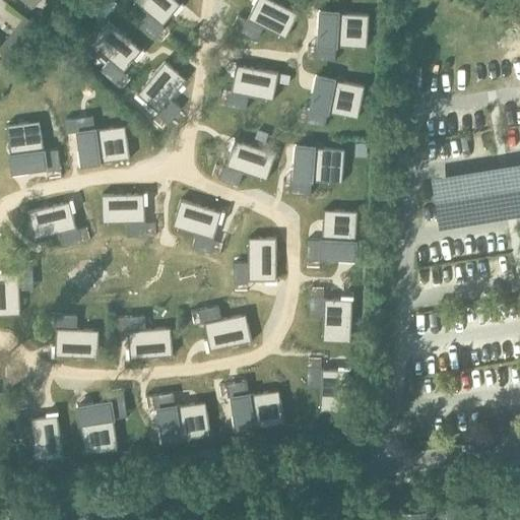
[(177,0),(133,0),(163,24),(181,3),(177,0)]
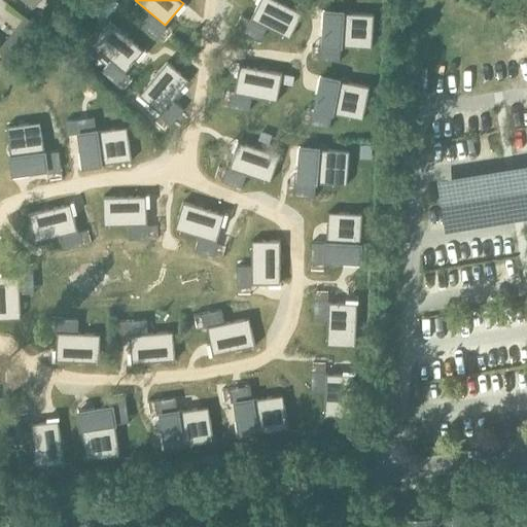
[(278,0),(258,0),(250,18),(289,37),(302,12),(278,0)]
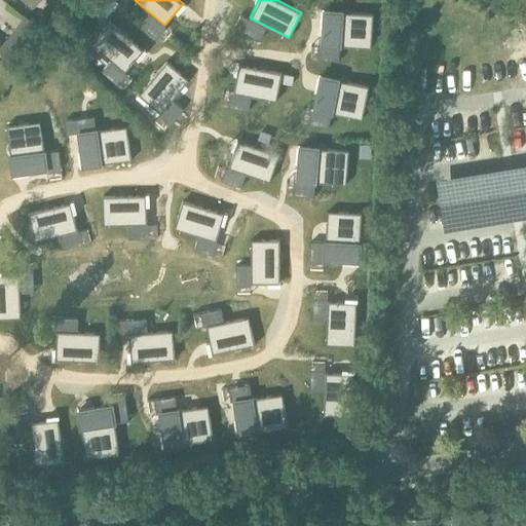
[(323,10),(322,41),(373,44),(375,12),(323,10)]
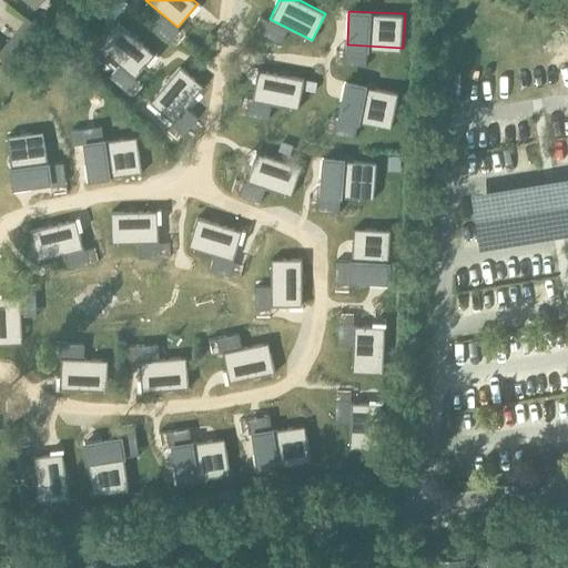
[(48,36),(28,19),(0,53),(17,69),(36,46),(38,47),(48,36)]
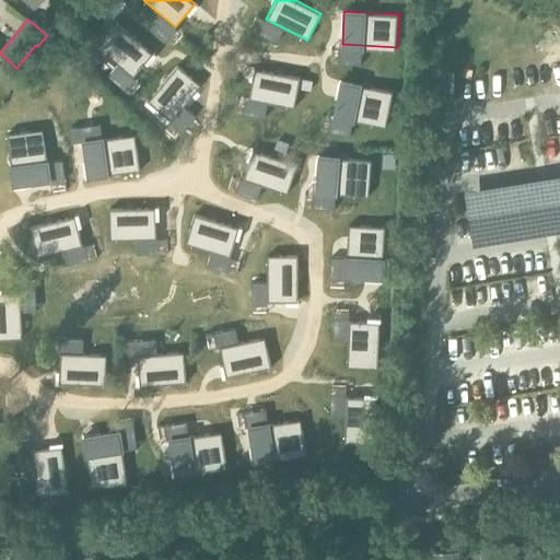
[(117,23),(97,46),(133,76),(152,53),(117,23)]
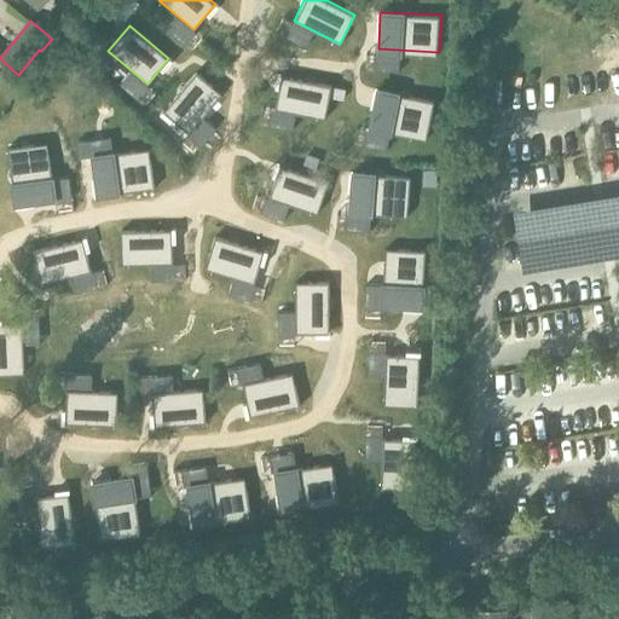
[(196,71),(165,108),(191,131),(223,94),(196,71)]
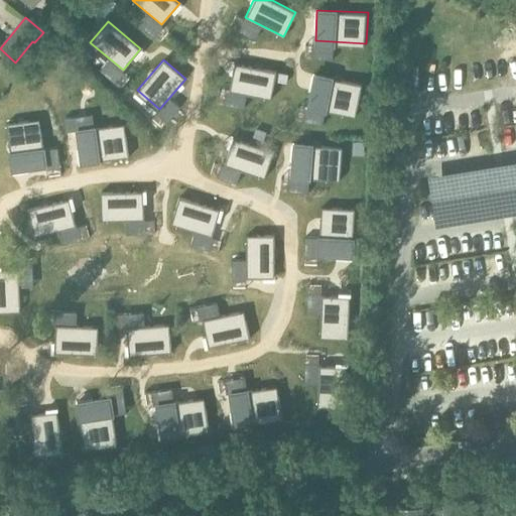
[(235,62),(230,88),(272,96),(277,71),(235,62)]
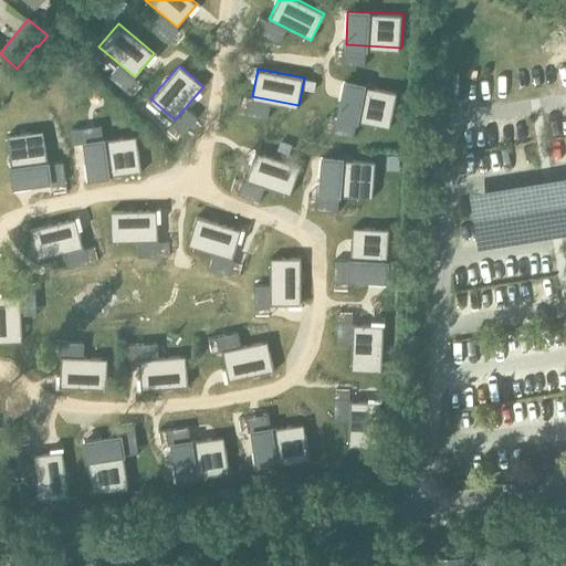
[(103,85),(116,101),(124,93),(112,79),(103,85)]
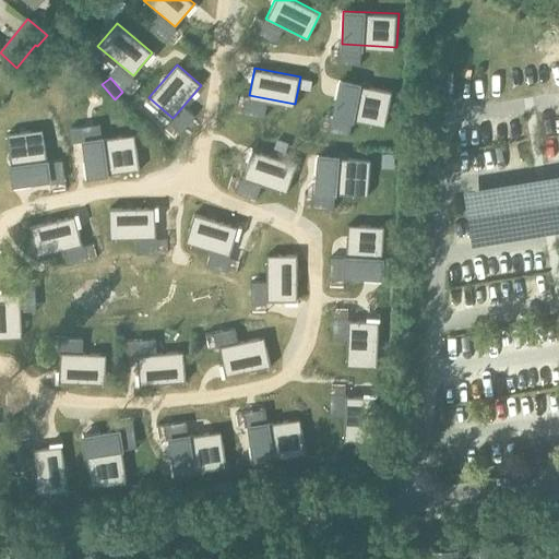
[(341,80),(334,116),(387,127),(394,91),(341,80)]
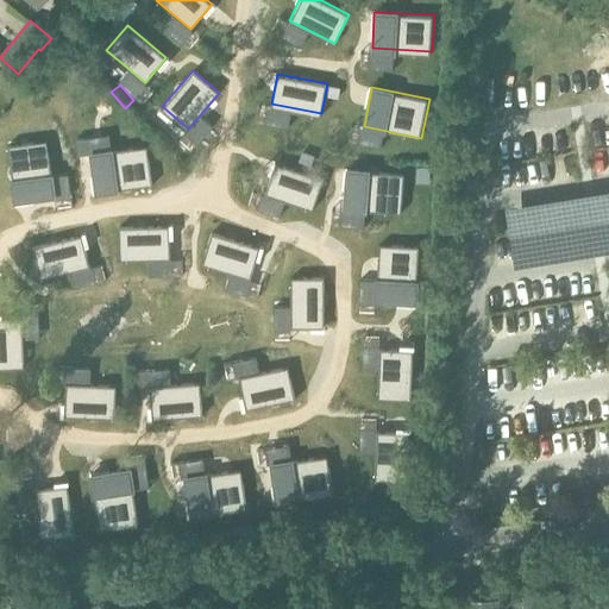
[(167,131),(158,140),(175,157),(184,148),(167,131)]
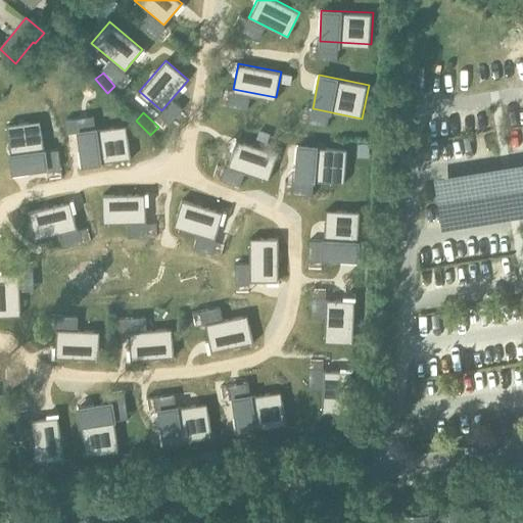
[(41,120),(7,125),(13,173),(48,168),(41,120)]
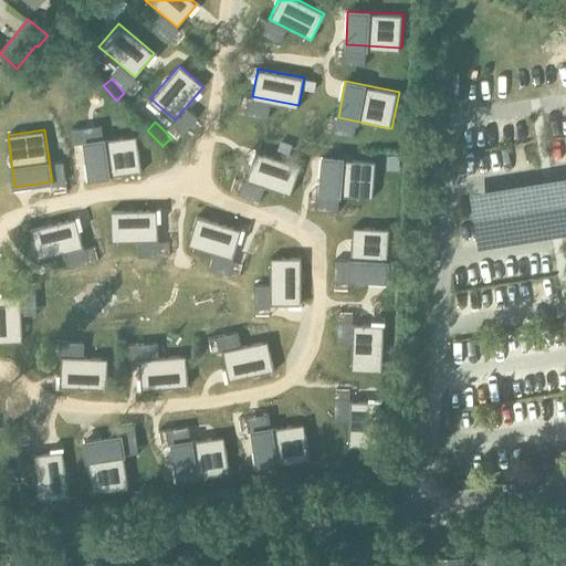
[(138,135),(85,143),(90,175),(144,167),(138,135)]
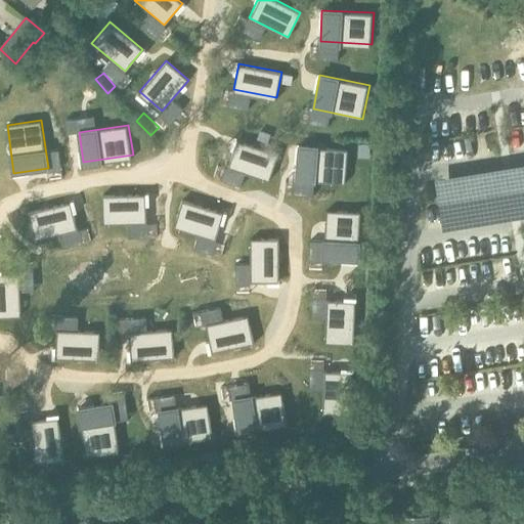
[(233,146),(226,167),(268,181),(277,155),(250,145),(245,143),(239,141),(236,140),(235,140),(235,142),(234,144),(233,146)]
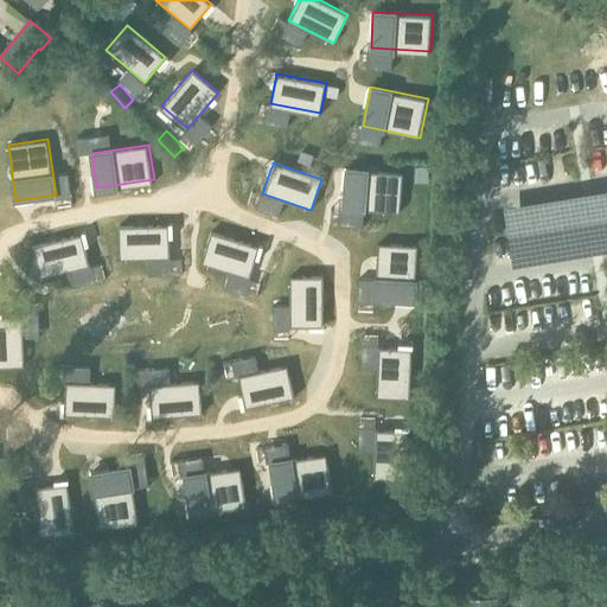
[(345,170),(342,209),(398,213),(402,174),(345,170)]
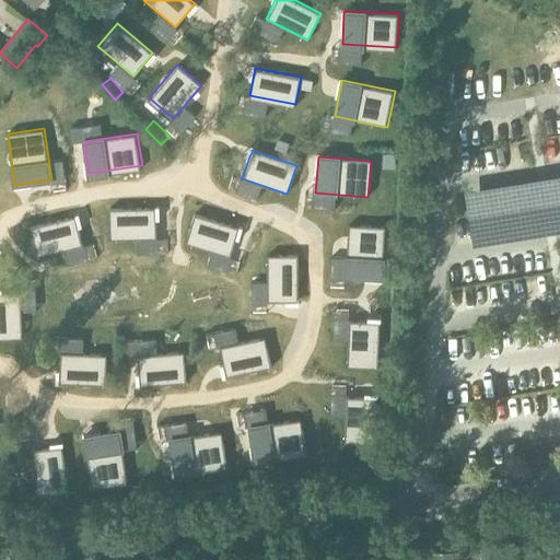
[(155,209),(109,210),(109,241),(155,240),(155,209)]
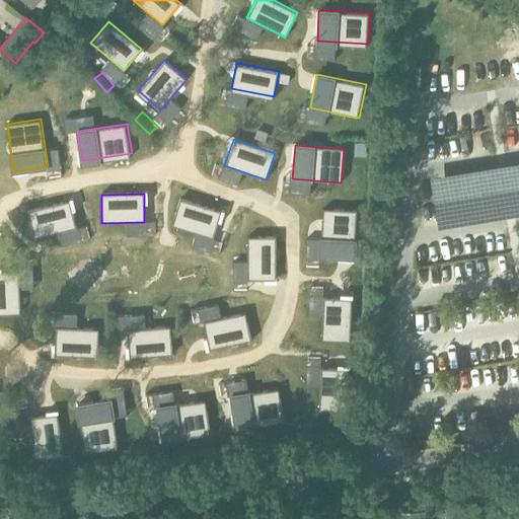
[(178,202),(171,226),(178,228),(213,238),(221,212),(179,199),(178,202)]
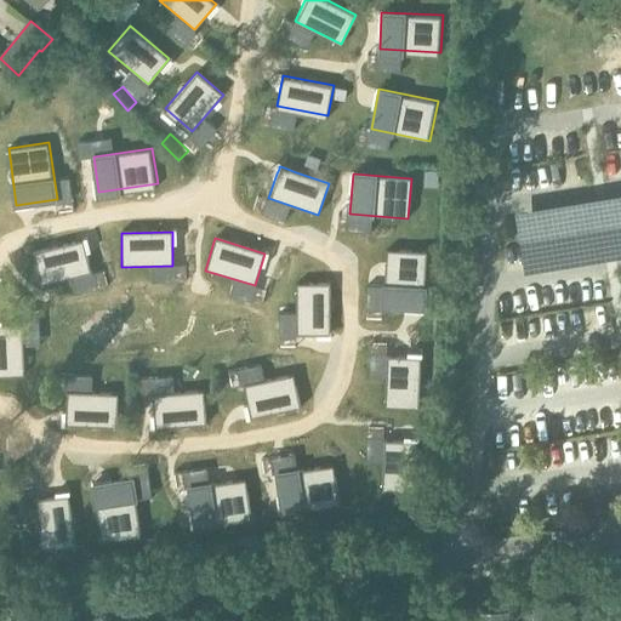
[(84,240),(35,252),(43,283),(91,271),(84,240)]
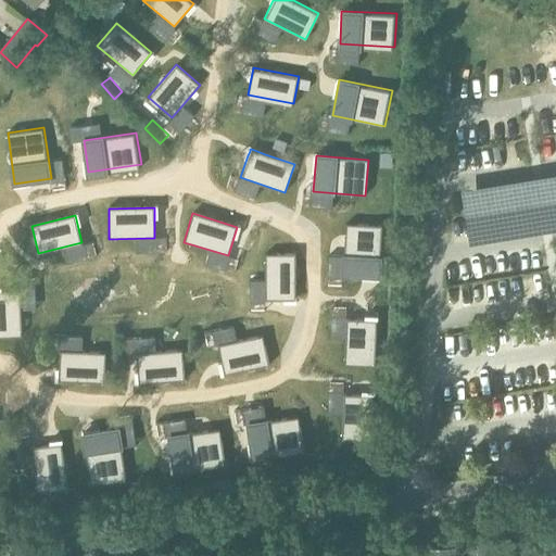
[(345,224),(343,276),(378,278),(381,226),(345,224)]
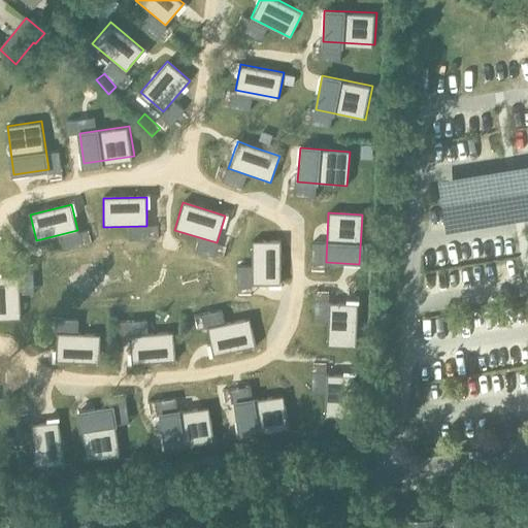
[(253,241),(252,284),(281,285),(281,241),(253,241)]
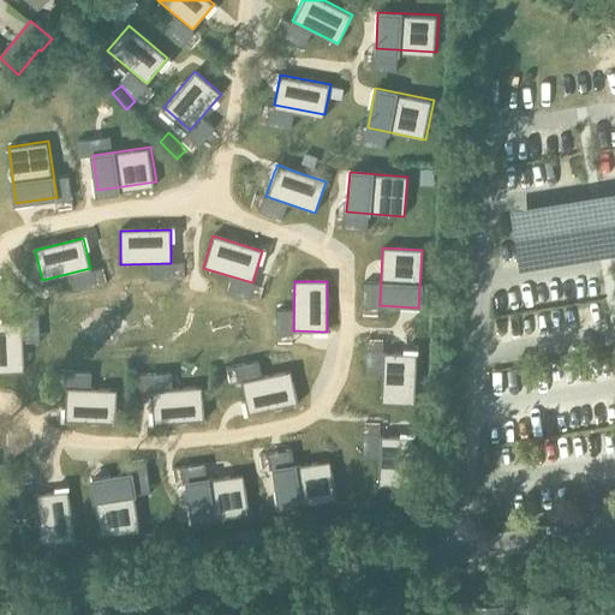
[(23,318),(0,318),(0,369),(3,369),(19,369),(25,369),(25,362),(24,341),(23,318)]
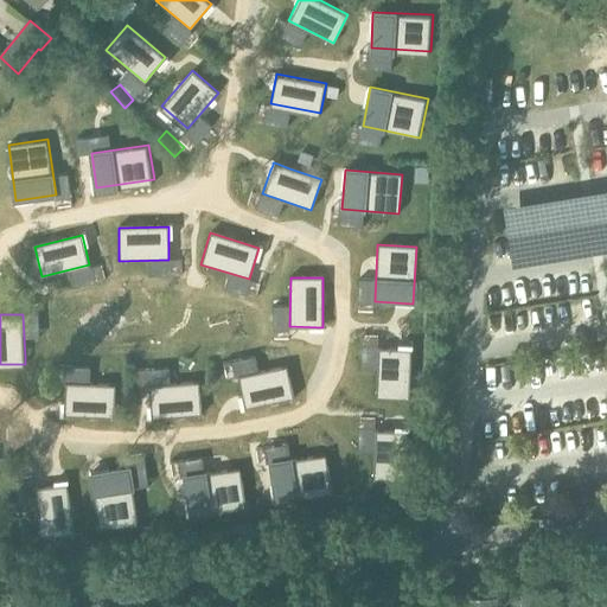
[(286,363),(285,339),(255,340),(257,364),(286,363)]
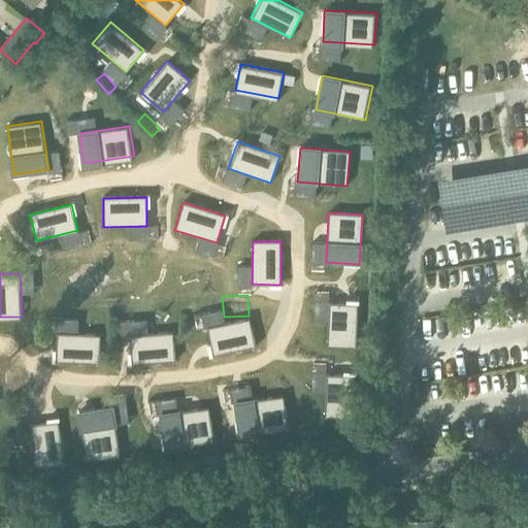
[(329,302),(327,347),(356,348),(358,303),(329,302)]
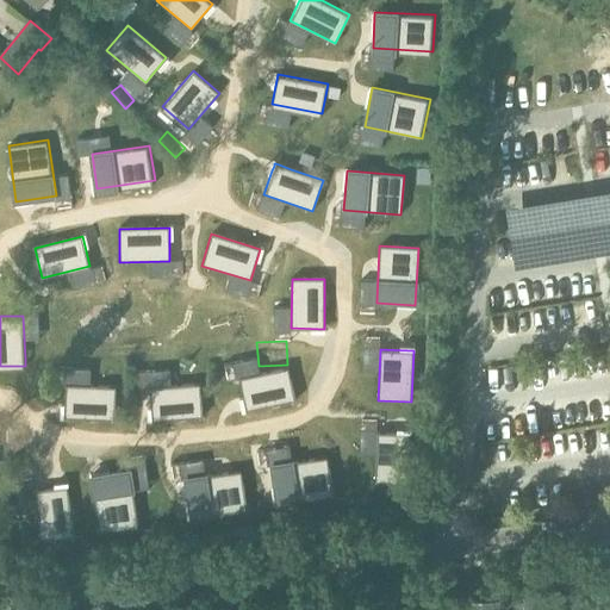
[(288,368),(240,379),(247,411),(296,400),(288,368)]
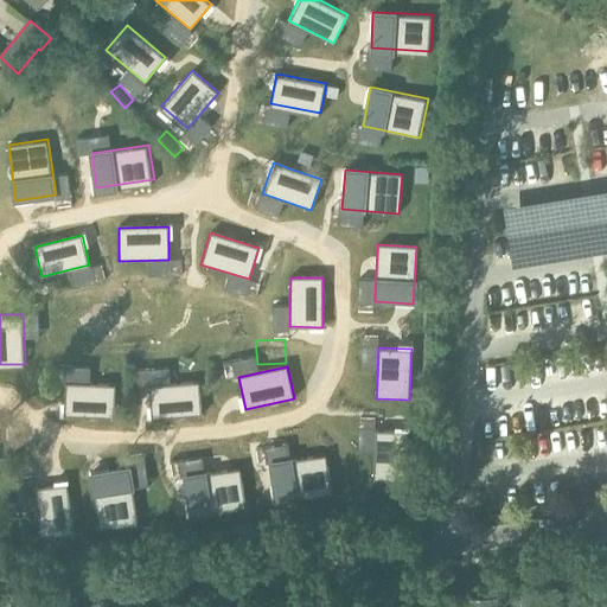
[(191,382),(149,384),(152,417),(187,414),(199,413),(203,413),(202,391),(200,381),(191,382)]
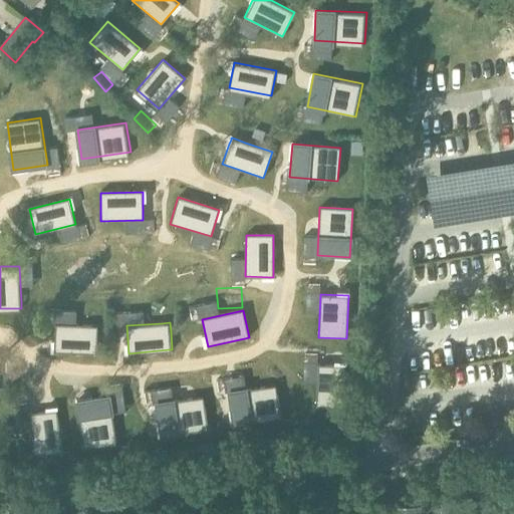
[(55,323),(54,348),(97,350),(98,325),(55,323)]
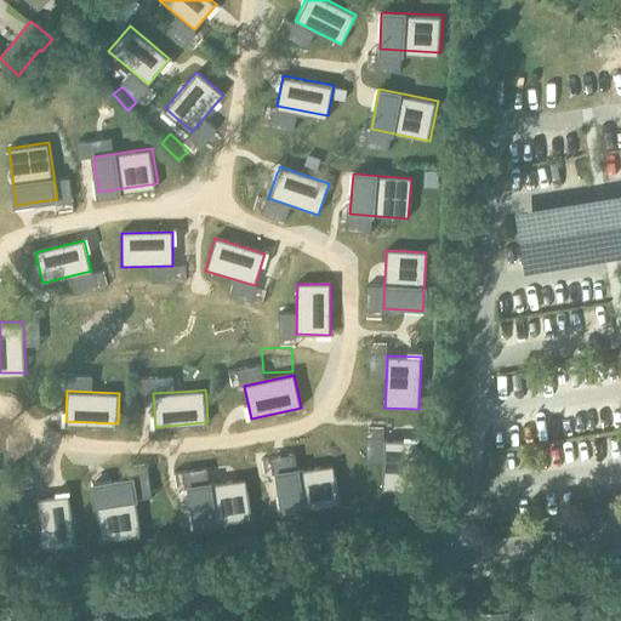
[(383,440),(381,488),(415,490),(417,442),(383,440)]
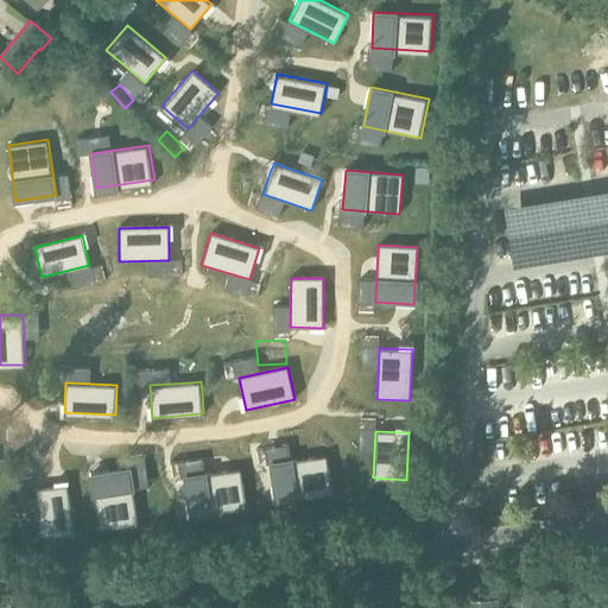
[(327,455),(271,463),(277,502),(333,494),(327,455)]
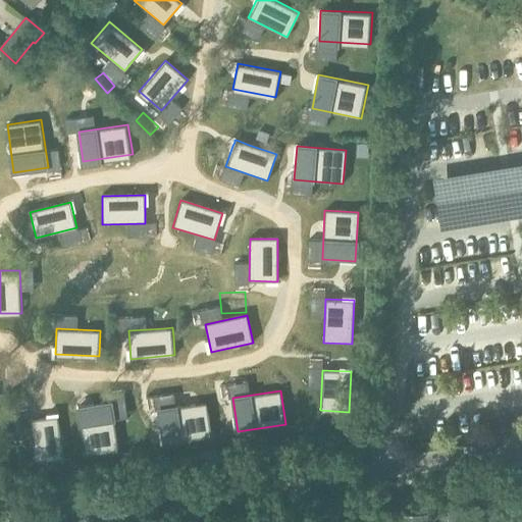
[(111,402),(77,407),(85,454),(118,449),(111,402)]
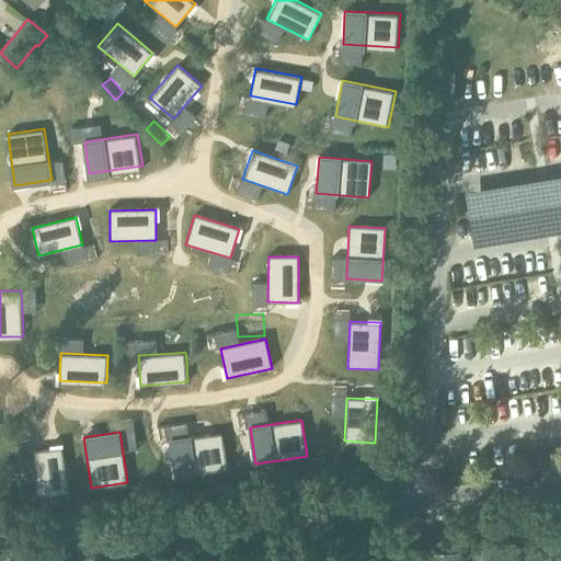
[(180,438),(171,441),(172,446),(176,476),(228,468),(224,433),(180,438)]
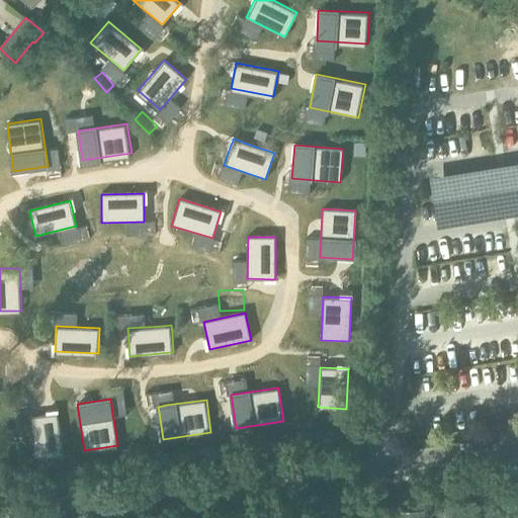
[(58,412),(29,416),(35,457),(64,454),(58,412)]
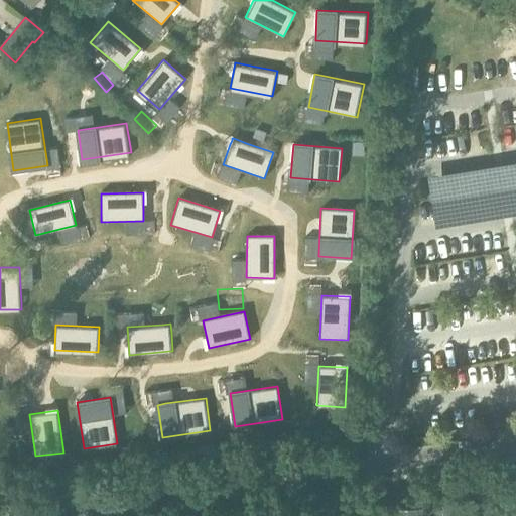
[(120,457),(137,456),(135,416),(119,417),(120,457)]
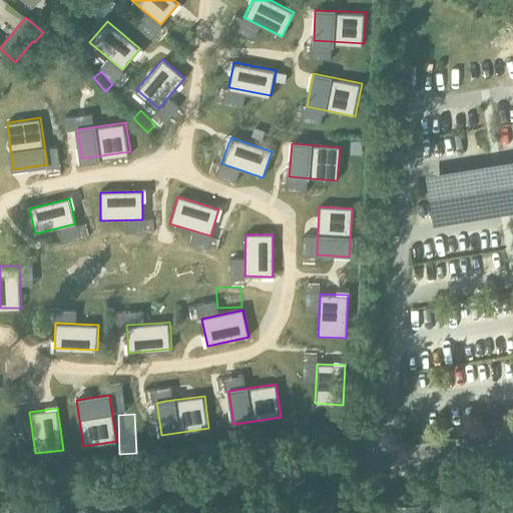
[(18,431),(4,430),(3,465),(17,465),(18,431)]
